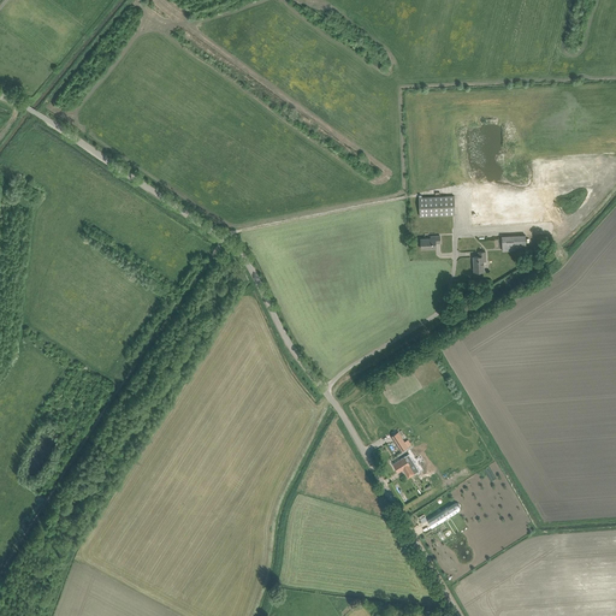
[(468,181),(501,179),(498,125),(466,126),(468,181)]
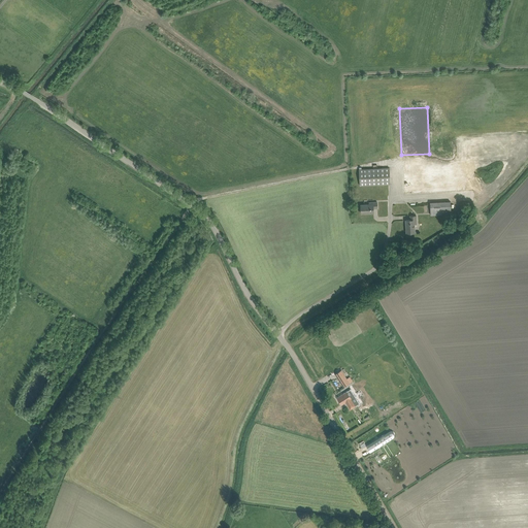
[(525,141),(526,132),(517,132),(516,136),(520,137),(520,141),(525,141)]
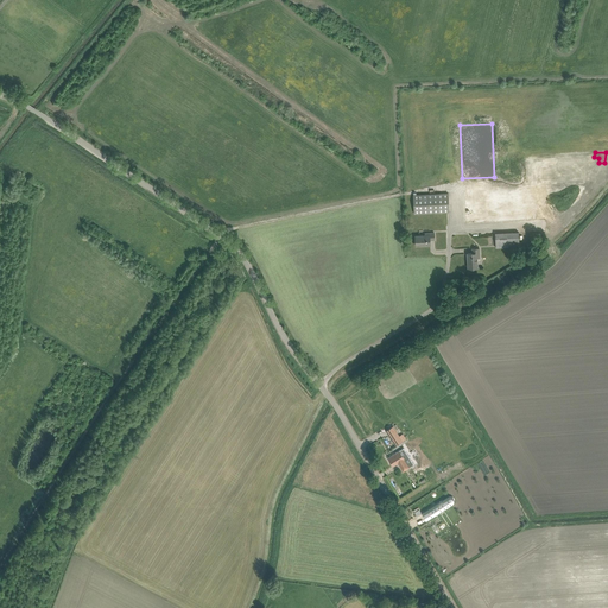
[(515,159),(496,160),(499,178),(505,177),(505,181),(517,179),(515,159)]
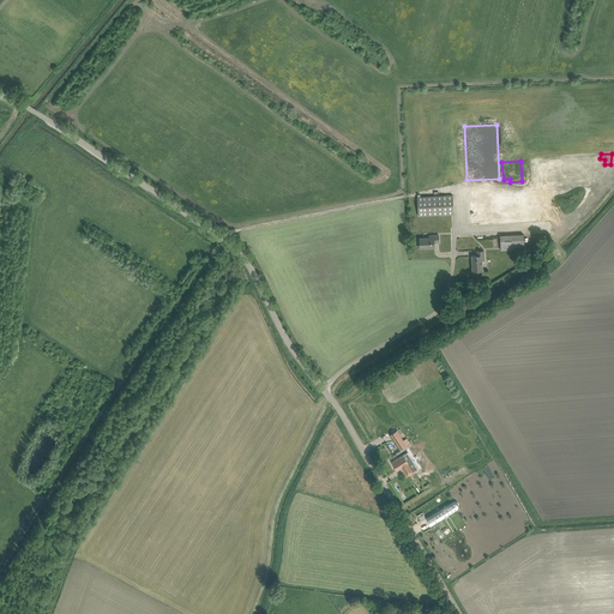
[(455,214),(453,194),(417,197),(419,216),(455,214)]
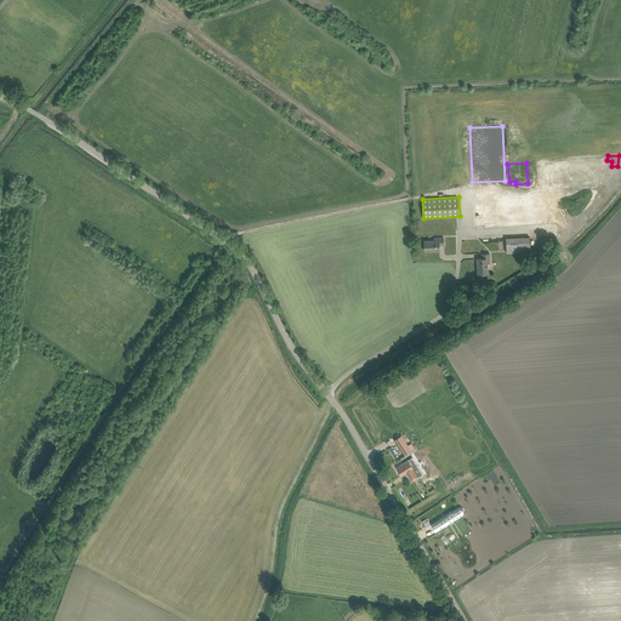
[(507,252),(530,251),(530,237),(506,238),(507,252)]
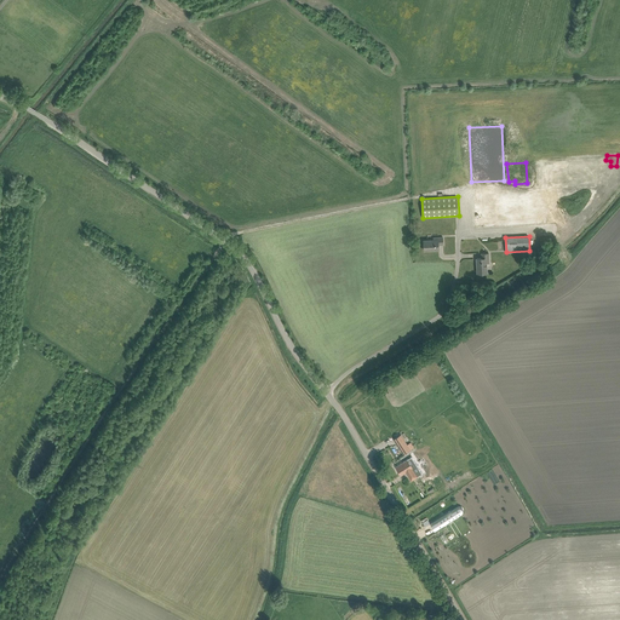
[(438,237),(438,240),(424,240),(424,251),(440,250),(438,245),(443,245),(443,237),(438,237)]
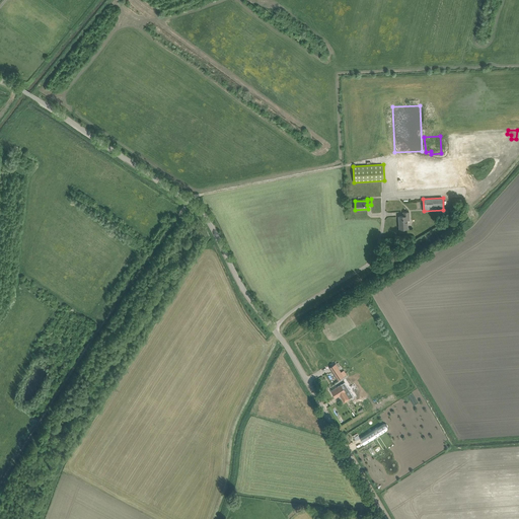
[(403,212),(403,216),(399,216),(399,229),(408,228),(408,220),(410,220),(410,212),(403,212)]
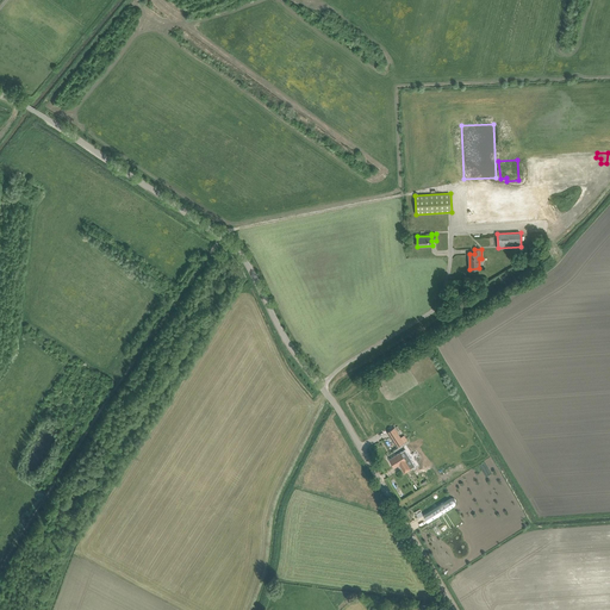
[(388,433),(398,447),(405,443),(394,428),(388,433)]
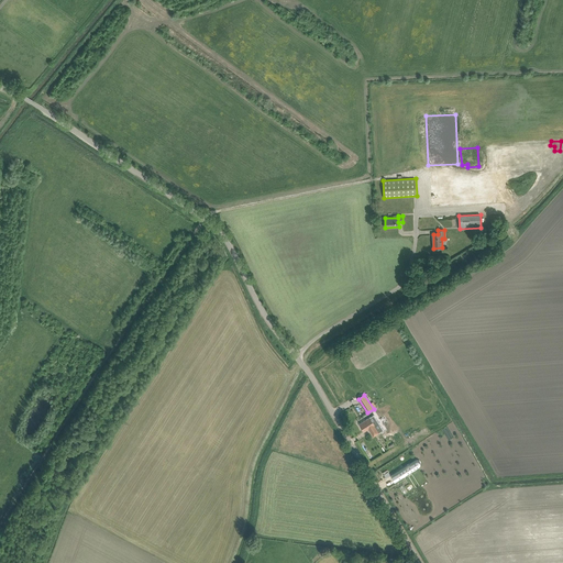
[(364,431),(368,429),(371,432),(374,437),(379,432),(384,430),(374,415),(360,424),(364,431)]
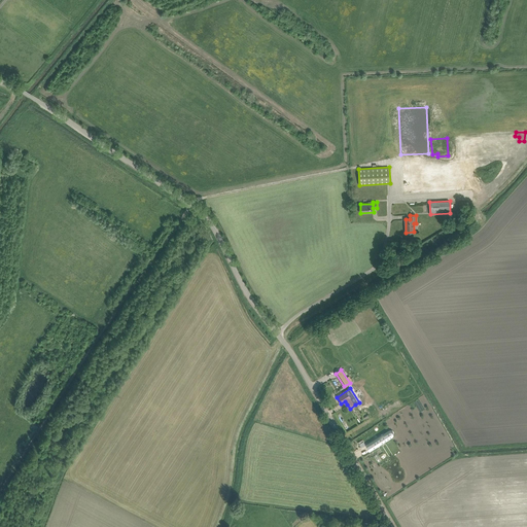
[(352,433),(355,440),(361,436),(364,442),(372,436),(365,425),(352,433)]
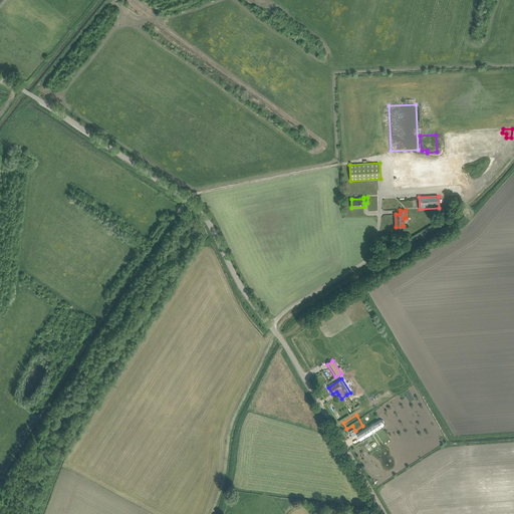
[(383,423),(383,422),(382,421),(381,420),(379,421),(357,435),(360,440),(383,426),(383,425),(383,423)]
